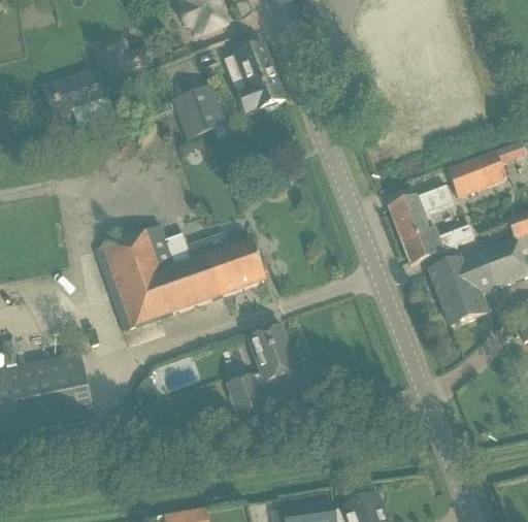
[(178,0),(192,34),(197,33),(201,32),(206,31),(210,30),(215,28),(219,26),(223,23),(227,21),(219,11),(222,8),(219,0),(178,0)]
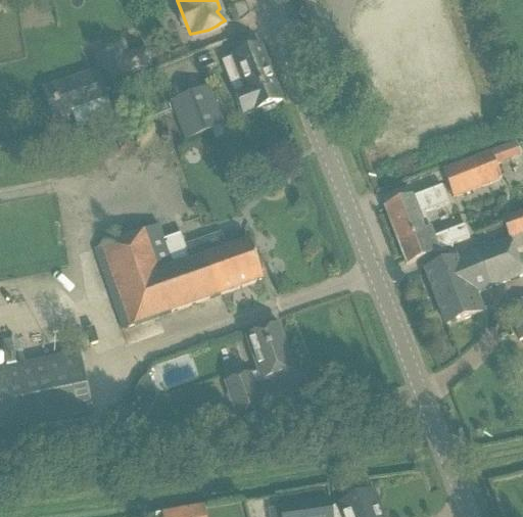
[(121,76),(152,63),(144,42),(129,48),(124,34),(103,40),(104,43),(94,46),(107,80),(121,75),(121,76)]
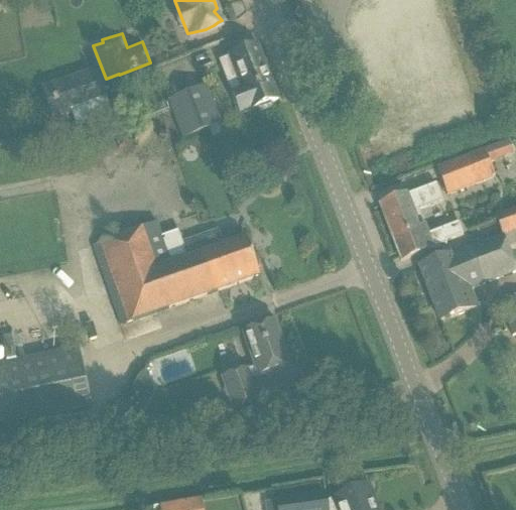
[(229,52),(241,86),(232,90),(239,110),(256,103),(259,110),(270,106),(268,99),(276,96),(255,42),(229,52)]
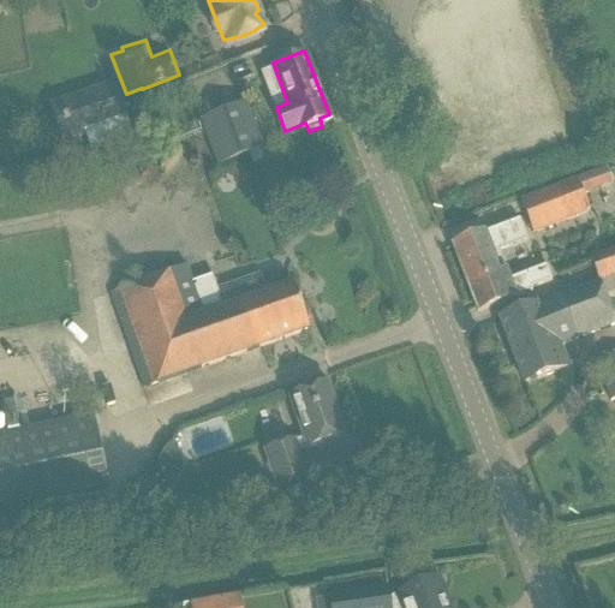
[(113,76),(61,94),(76,135),(127,117),(113,76)]
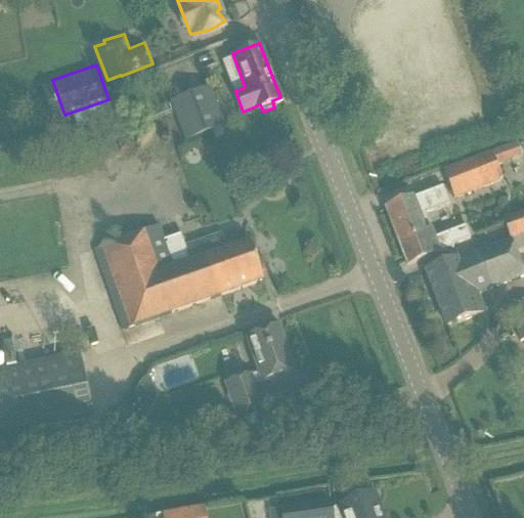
[(208,83),(168,98),(183,137),(223,122),(208,83)]
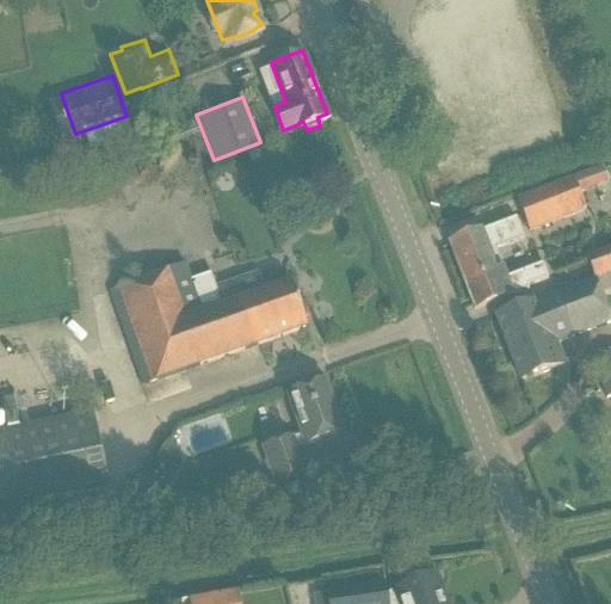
[(517,193),(530,227),(586,205),(580,189),(608,178),(602,161),(517,193)]
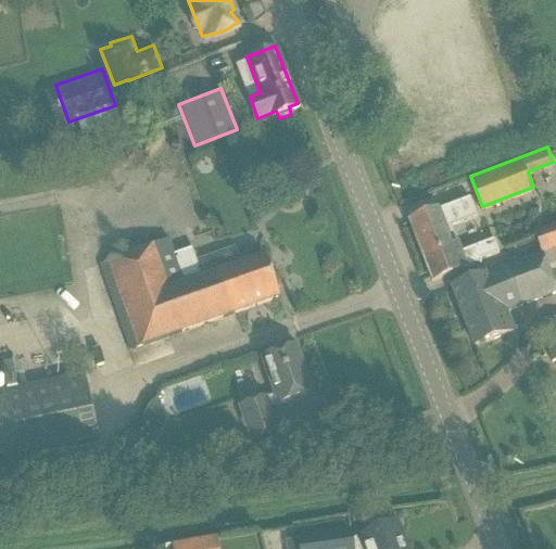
[(419,247),(453,234),(447,220),(477,209),(470,193),(407,217),(419,247)]
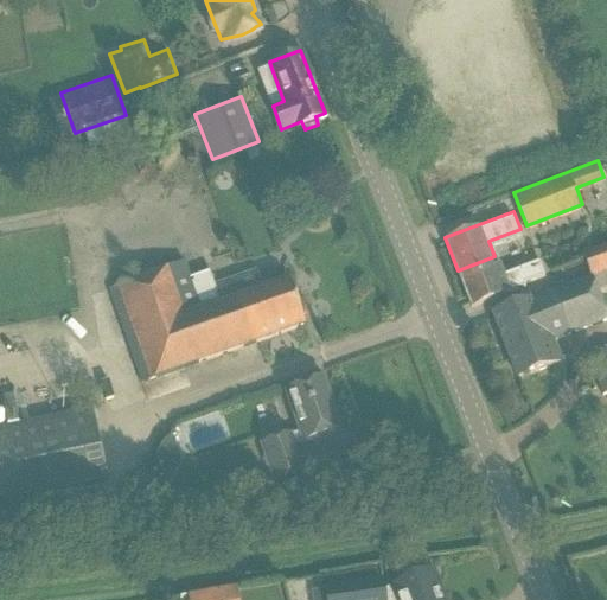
[(606,238),(582,249),(590,272),(593,272),(606,265),(606,238)]
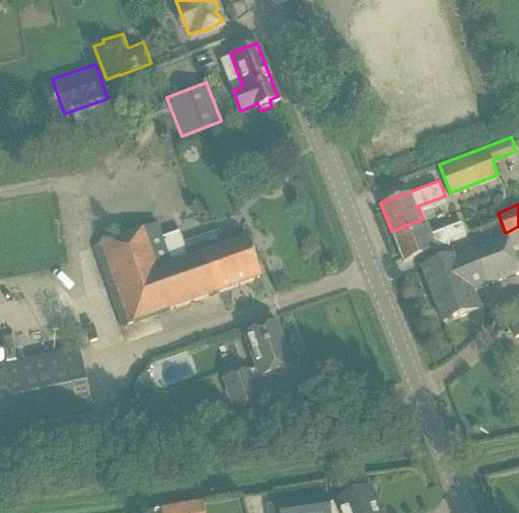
[(121,324),(134,319),(157,310),(260,274),(245,234),(224,241),(219,227),(184,240),(179,227),(162,233),(157,219),(105,237),(106,238),(92,243),(121,324)]
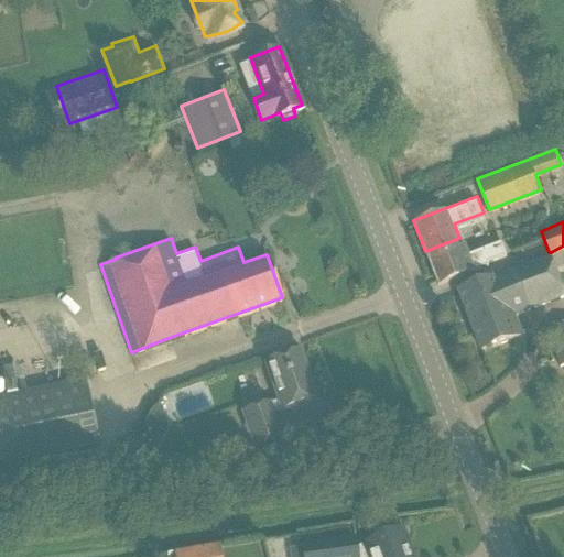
[(459,238),(425,251),(436,281),(474,266),(473,266),(486,262),(485,258),(503,250),(499,240),(468,251),(465,241),(461,242),(459,238)]
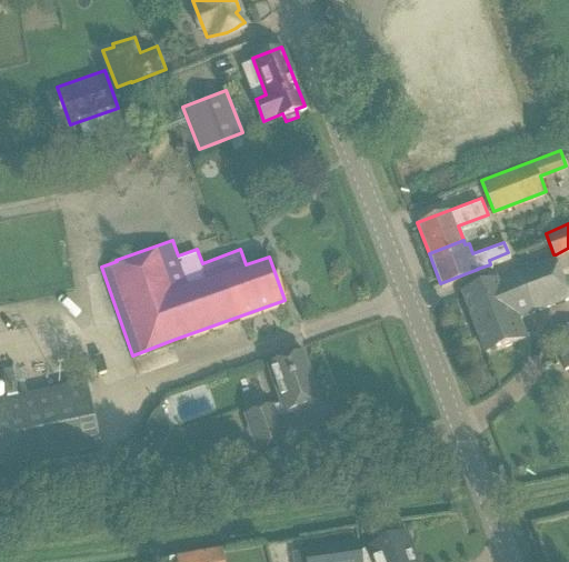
[(553,254),(461,290),(485,351),(527,334),(519,314),(568,294),(568,289),(556,254),(553,254)]
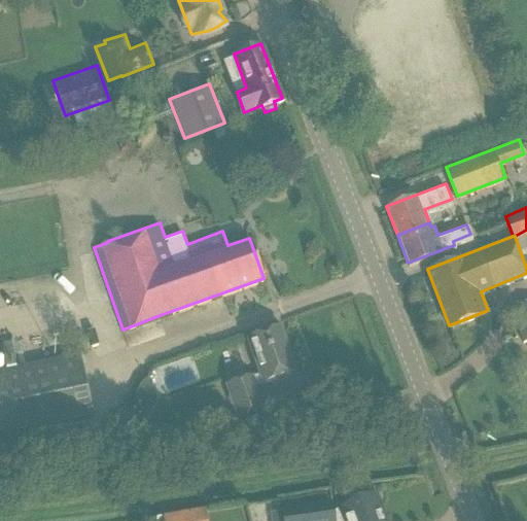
[(526,302),(511,308),(522,340),(526,337),(526,302)]
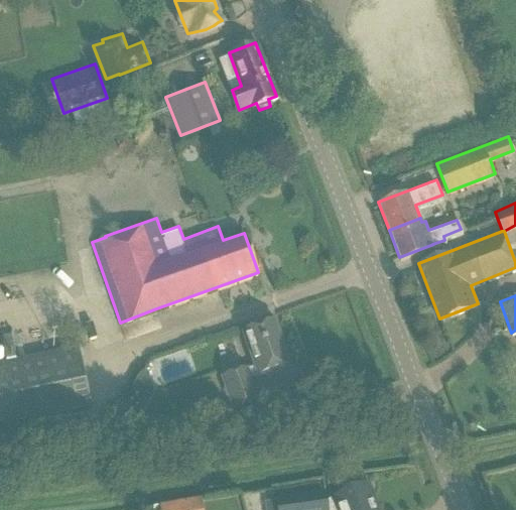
[(257,399),(249,375),(289,361),(274,319),(241,330),(254,365),(246,367),(246,366),(221,375),(232,407),(257,399)]
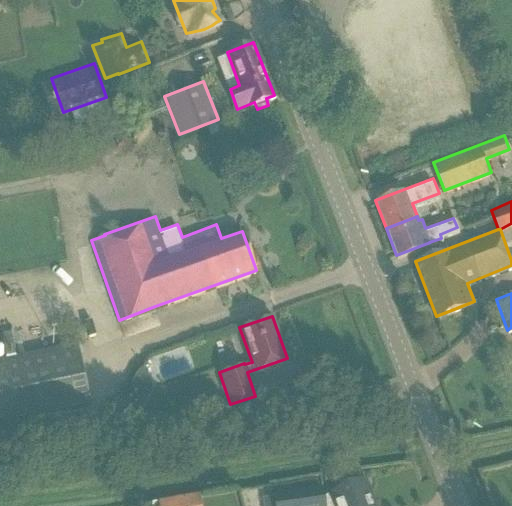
[(77,338),(0,354),(0,419),(89,400),(77,338)]
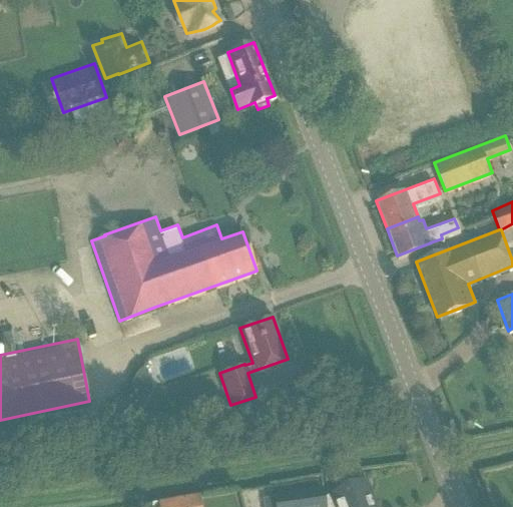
[(136,371),(119,408),(127,411),(139,406),(151,382),(144,363),(136,371)]
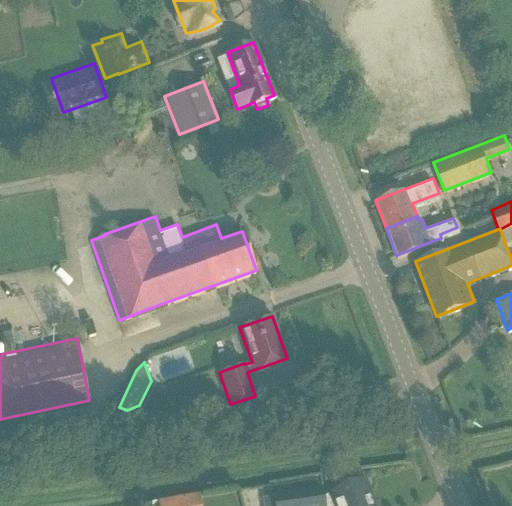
[(371,505),(374,505),(364,478),(345,486),(330,492),(324,494),(322,482),(272,490),(273,494),(262,495),(263,505),(371,505)]
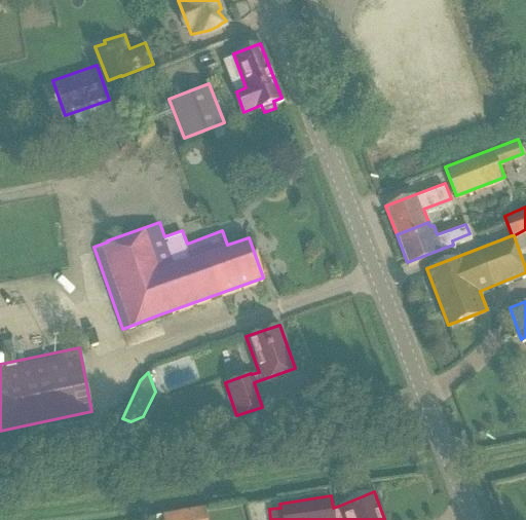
[(207,519),(204,505),(161,511),(162,519),(207,519)]
